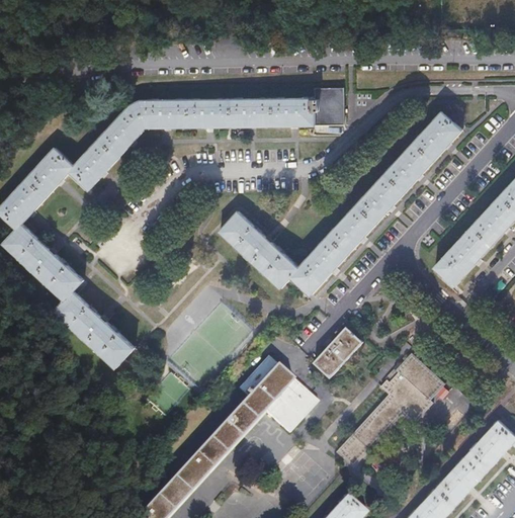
[(341,88),(313,88),(313,99),(137,101),(127,104),(72,167),(53,149),(0,207),(0,218),(15,231),(2,245),(63,300),(54,311),(115,368),(133,348),(71,291),(81,280),(21,225),(68,172),(87,189),(145,126),(340,124),(341,88)]
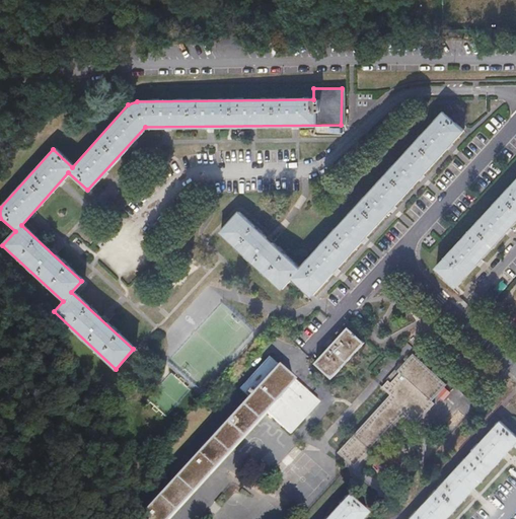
[(460,130),(441,113),(298,269),(237,213),(219,232),(281,288),(291,278),(310,295),(460,130)]
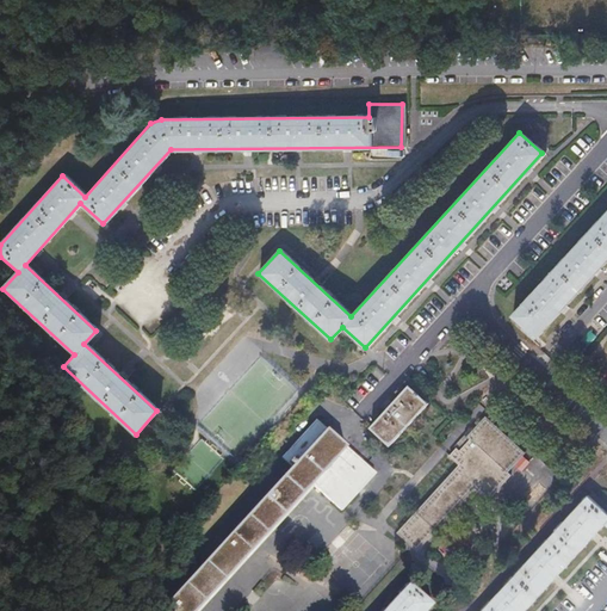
[(606,255),(606,210),(511,315),(533,337),(606,255)]
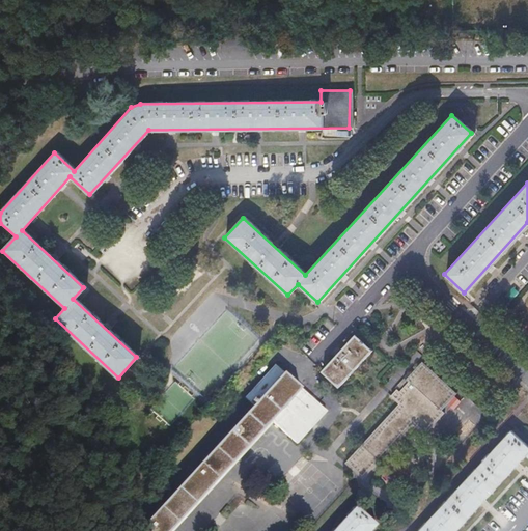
[(318,370),(335,387),(370,351),(354,334),(318,370)]
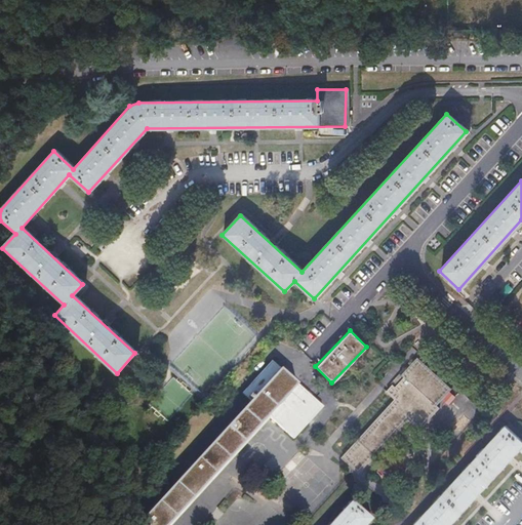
[(401,373),(398,375),(407,384),(398,395),(389,386),(384,392),(393,400),(339,458),(357,475),(406,420),(417,431),(437,408),(434,405),(448,390),(414,359),(401,373)]
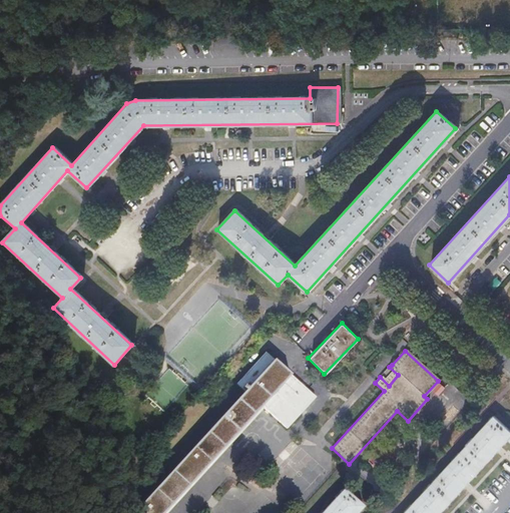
[(242,393),(135,510),(137,512),(162,512),(260,408),(284,431),(314,399),(264,353),(234,385),(242,393)]
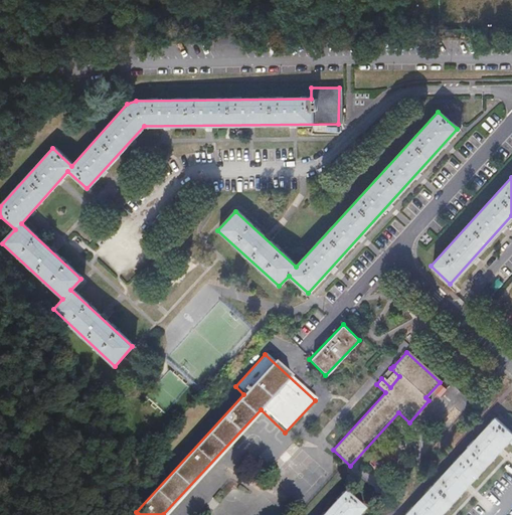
[(390,368),(381,378),(390,387),(399,376),(390,368)]
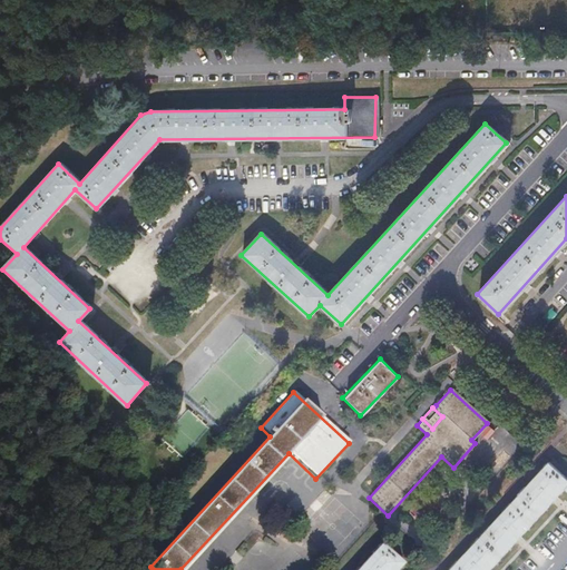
[(566,493),(566,481),(547,464),(450,569),(489,569),(563,490),(566,493)]
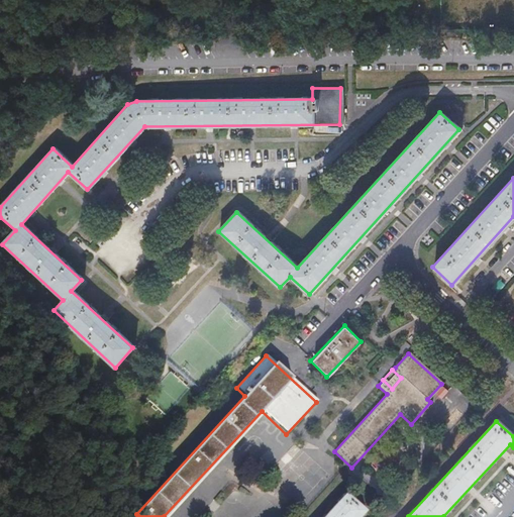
[(358,516),(364,512),(344,494),(323,516),(358,516)]
